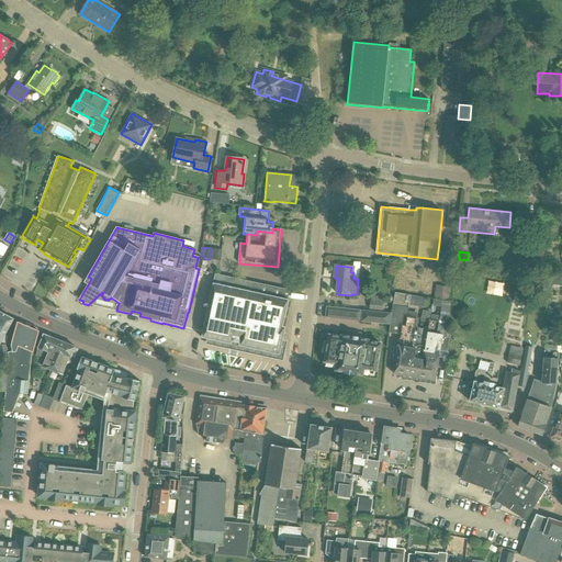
[(280,355),(285,327),(283,326),(289,300),(288,300),(290,290),(215,274),(202,337),(232,344),(232,341),(239,344),(239,346),(247,347),(280,355)]
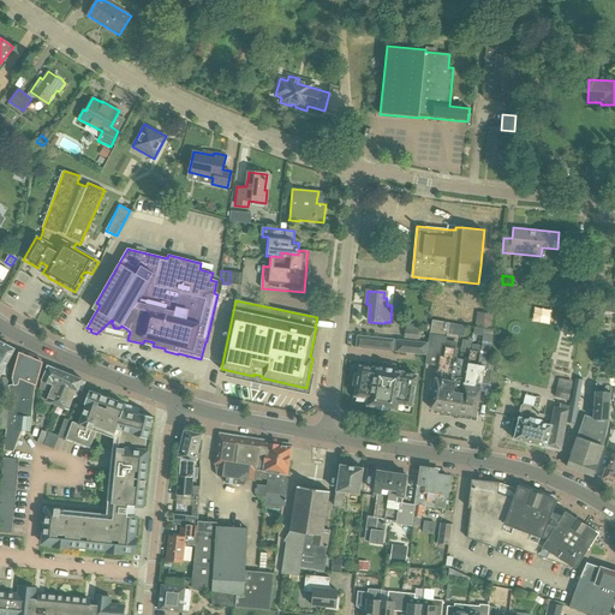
[(477,312),(475,328),(479,328),(491,330),(493,314),(477,312)]
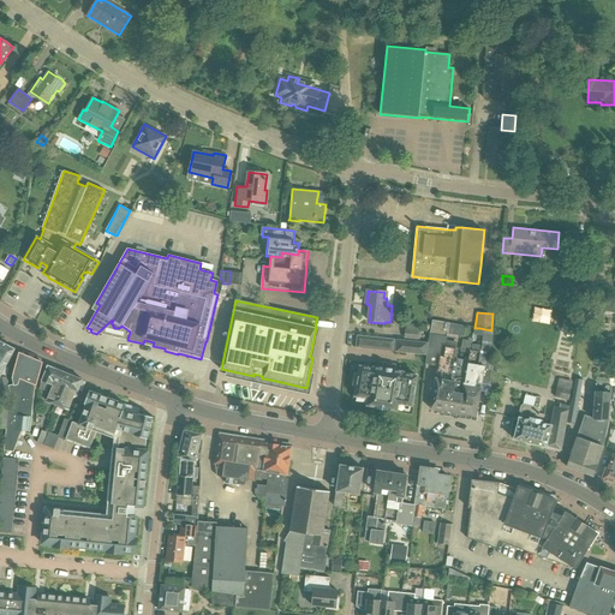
[(430,330),(429,338),(431,339),(442,340),(447,341),(448,333),(449,323),(433,321),(430,330)]
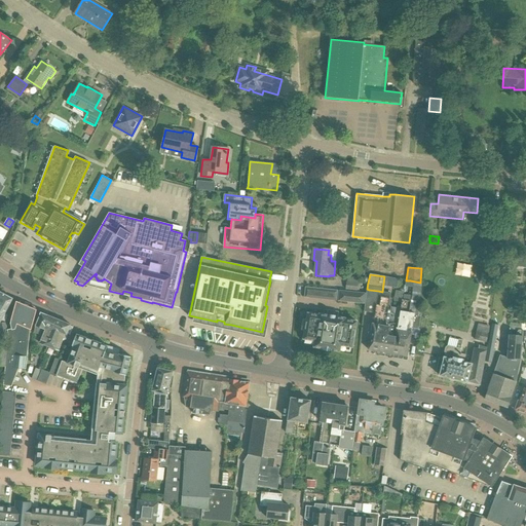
[(358,285),(359,278),(347,276),(347,282),(346,282),(346,290),(357,291),(357,290),(359,290),(360,285),(358,285)]
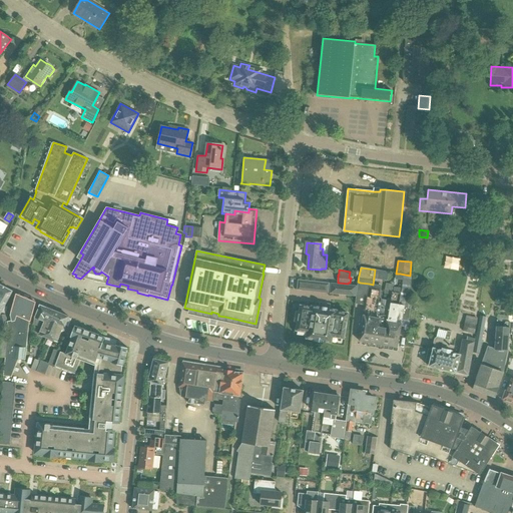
[(389,272),(382,271),(380,280),(387,281),(389,272)]
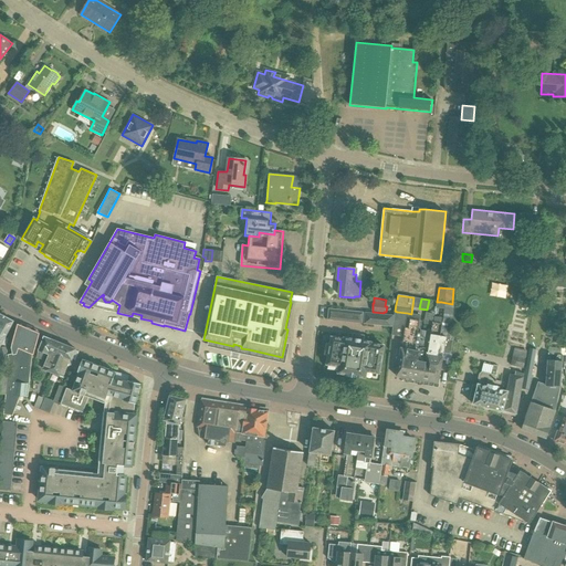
[(391,327),(394,315),(365,312),(363,324),(391,327)]
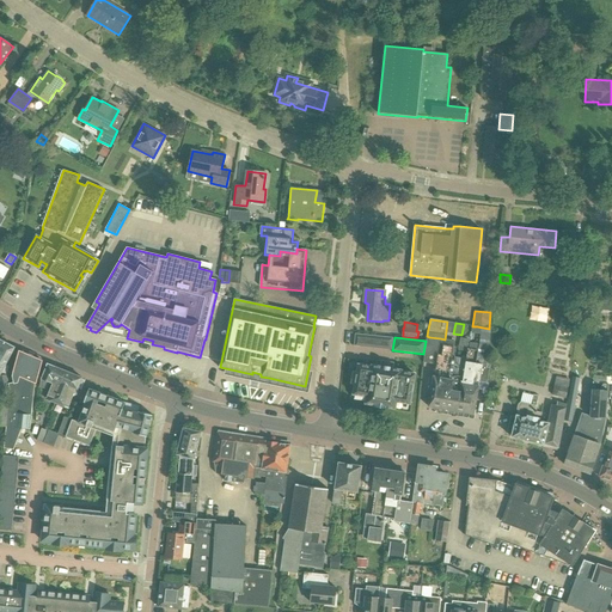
[(0,384),(8,383),(6,374),(8,367),(5,365),(14,347),(0,338),(0,384)]
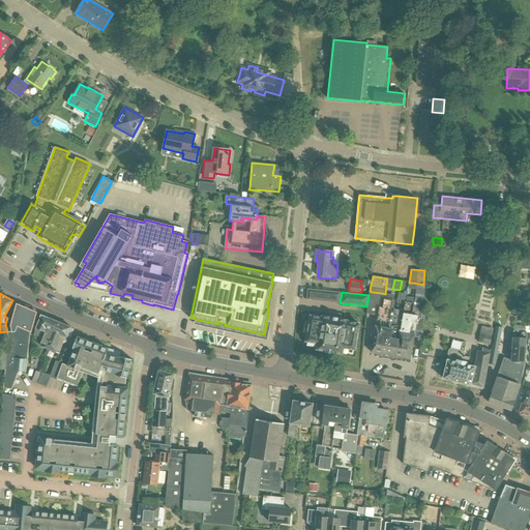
[(396,356),(404,312),(391,310),(393,295),(385,294),(381,293),(372,352),(384,354),(396,356)]
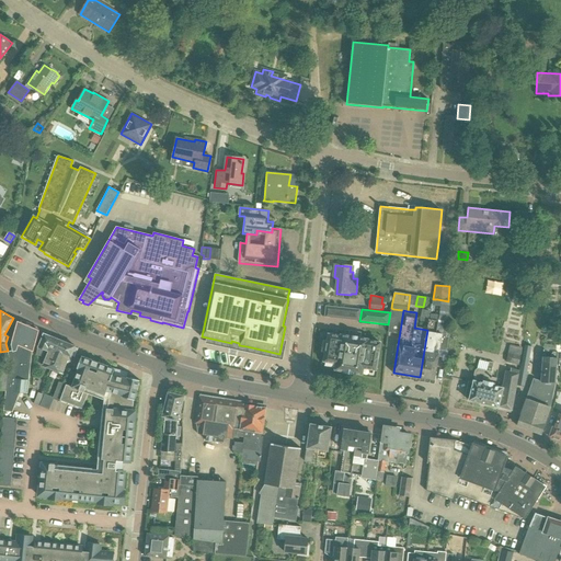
[(427,330),(420,377),(427,379),(435,380),(439,354),(439,350),(446,351),(449,336),(446,336),(444,336),(444,333),(437,332),(438,321),(428,319),(427,330)]
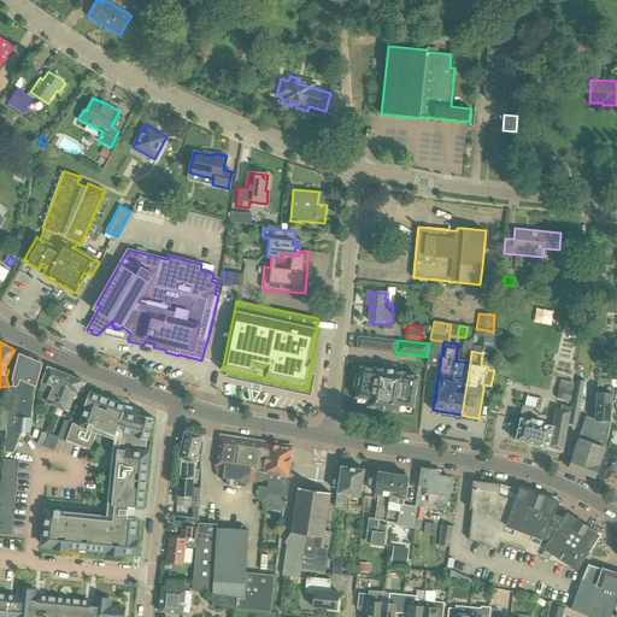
[(10,394),(4,452),(13,453),(22,433),(30,433),(35,386),(36,387),(42,365),(43,363),(31,358),(19,353),(13,376),(12,380),(13,386),(9,387),(10,394)]
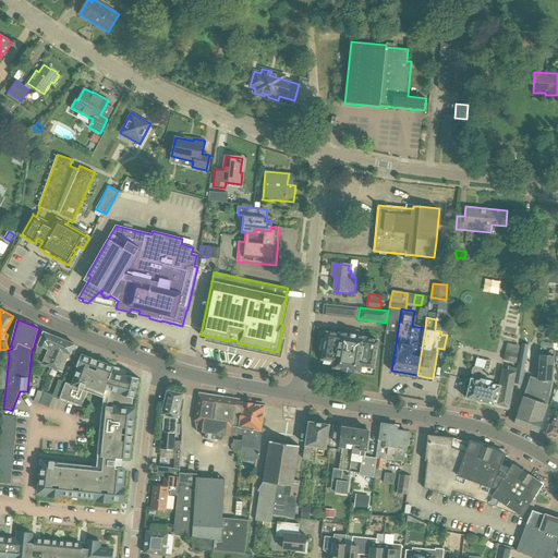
[(38,344),(36,353),(41,355),(45,348),(49,349),(44,361),(43,364),(49,367),(62,372),(63,368),(67,361),(68,361),(70,360),(71,356),(71,354),(74,355),(77,347),(74,346),(75,344),(60,338),(52,335),(52,336),(44,331),(43,334),(44,334),(38,344)]
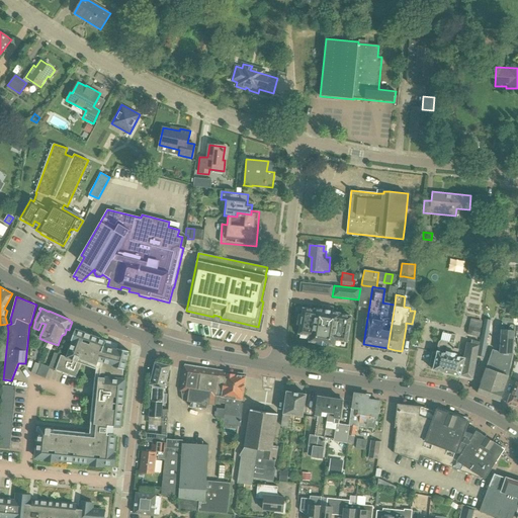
[(298,315),(296,325),(299,325),(297,334),(310,336),(309,342),(315,343),(315,344),(328,346),(328,345),(335,346),(336,340),(347,342),(352,316),(340,314),(340,313),(314,308),(314,310),(303,308),(300,315),(298,315)]
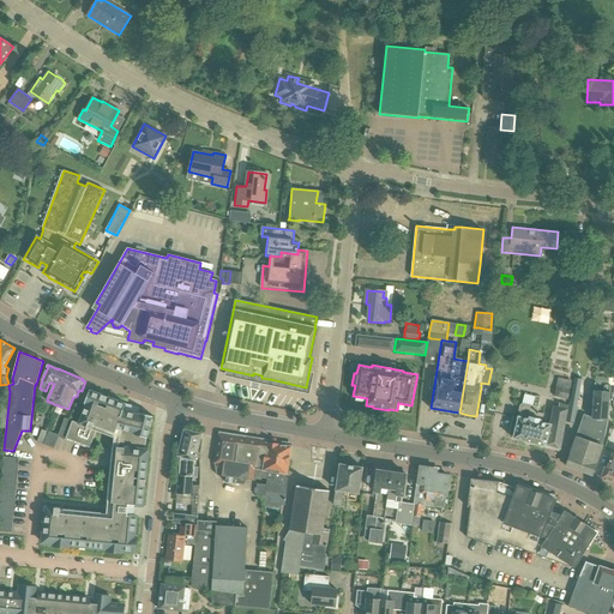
[(575,378),(570,405),(566,422),(573,423),(576,408),(582,409),(584,393),(583,393),(585,380),(575,378)]
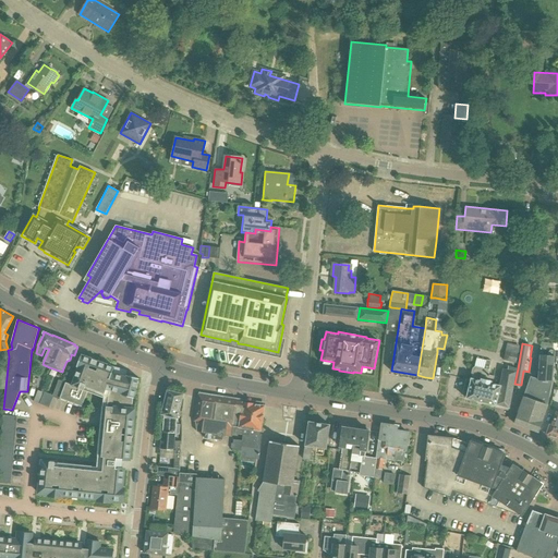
[(542,350),(541,354),(540,354),(537,379),(544,379),(553,380),(555,350),(546,349),(546,350),(542,350)]
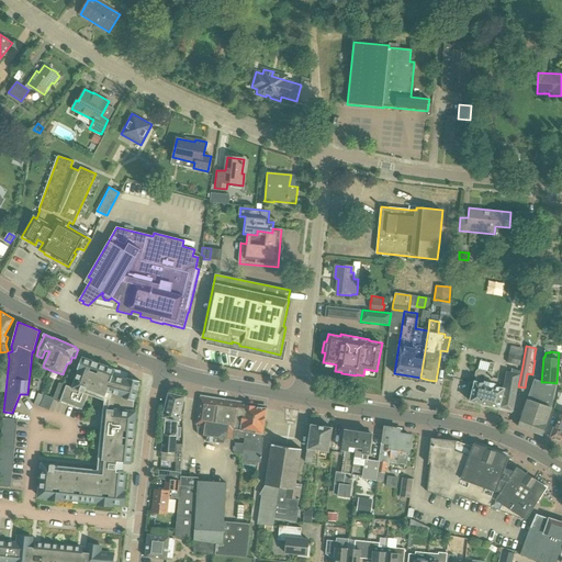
[(126,379),(113,375),(115,370),(81,357),(77,369),(78,370),(71,388),(66,385),(59,401),(82,409),(88,394),(92,396),(103,401),(104,400),(107,401),(105,408),(103,408),(101,429),(98,460),(104,460),(103,474),(55,470),(55,465),(42,464),(38,496),(48,497),(48,499),(62,501),(62,499),(98,503),(98,504),(111,505),(111,504),(123,505),(124,492),(123,492),(125,472),(122,472),(123,462),(131,463),(135,412),(133,412),(134,401),(135,401),(139,381),(127,378),(126,379)]
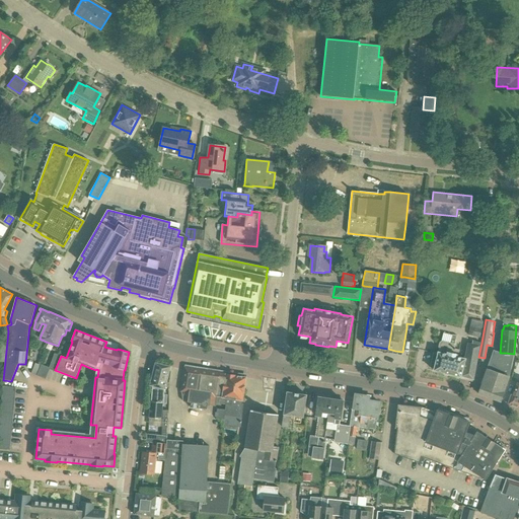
[(433,353),(430,367),(435,369),(434,370),(461,377),(473,380),(476,367),(480,343),(472,341),(472,344),(467,343),(464,357),(464,359),(463,358),(458,357),(459,351),(459,350),(455,349),(454,349),(455,347),(454,346),(454,344),(442,342),(442,341),(441,341),(440,342),(439,343),(438,347),(439,348),(439,349),(438,354),(433,353)]
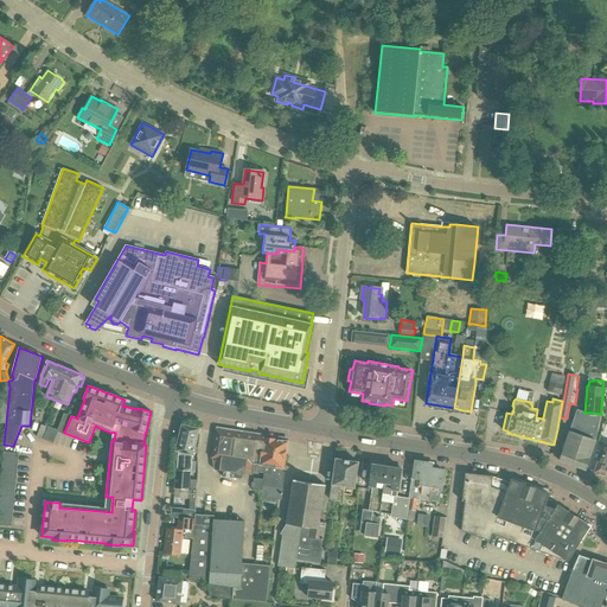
[(592,413),(585,413),(576,410),(569,430),(564,442),(562,441),(560,448),(562,449),(558,461),(580,468),(586,471),(595,443),(601,414),(592,413)]
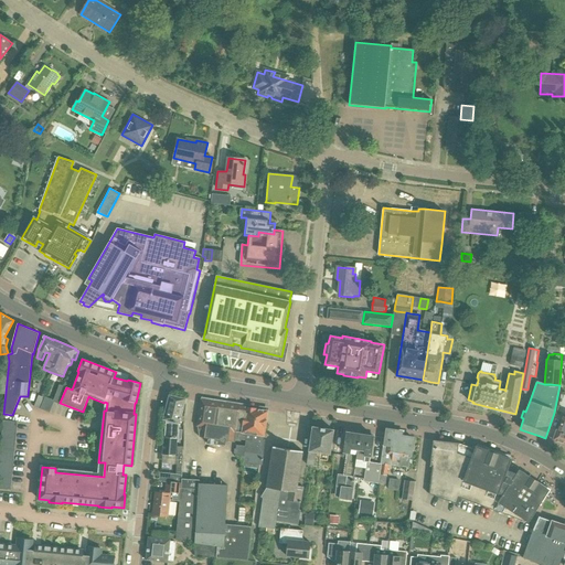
[(35,404),(34,406),(40,408),(44,397),(38,395),(36,400),(35,404)]
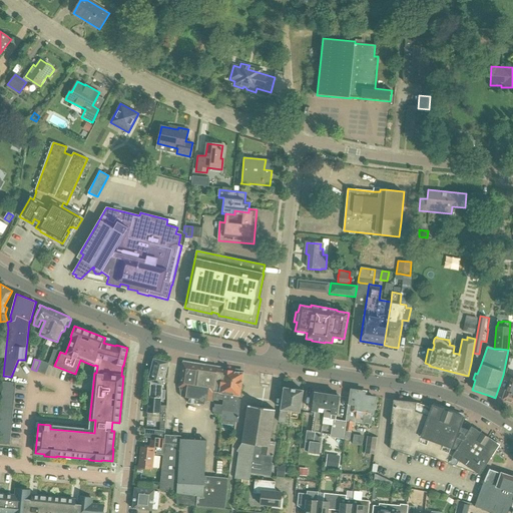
[(150,382),(163,385),(163,383),(166,383),(167,378),(164,378),(168,363),(153,359),(148,381),(150,382)]
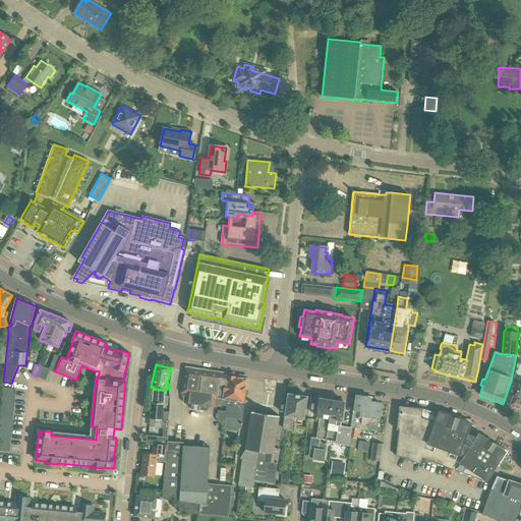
[(37,377),(46,381),(50,369),(49,369),(41,366),(37,377)]
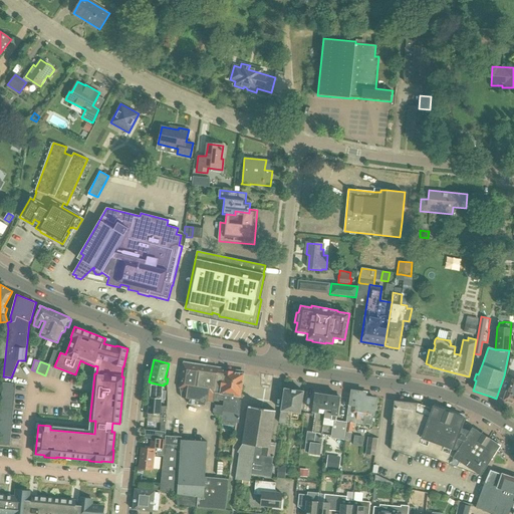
[(240,400),(240,397),(244,373),(206,367),(206,364),(184,361),(181,391),(181,398),(189,399),(189,404),(205,406),(206,401),(214,403),(214,400),(223,401),(223,406),(215,405),(214,415),(221,416),(221,425),(235,426),(236,423),(238,424),(241,401),(240,400)]
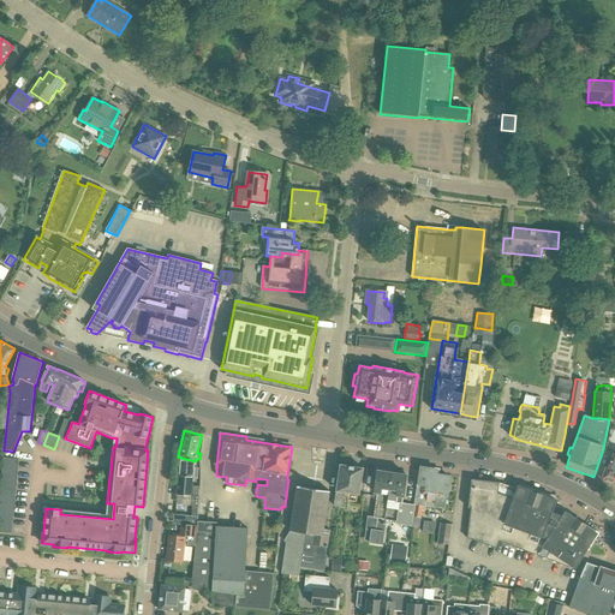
[(614,483),(614,451),(608,469),(605,469),(602,479),(614,483)]
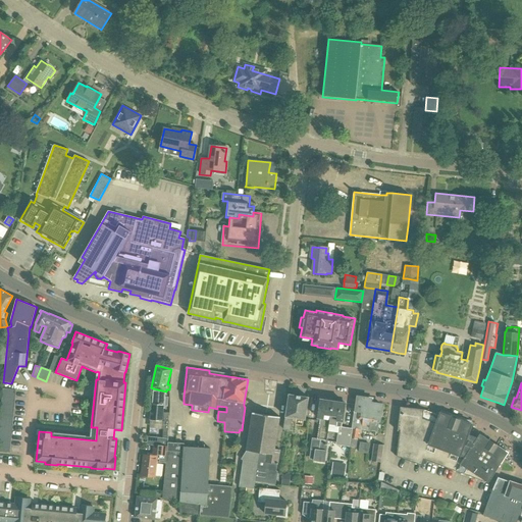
[(2,390),(0,414),(0,452),(9,453),(16,389),(3,388),(2,390)]
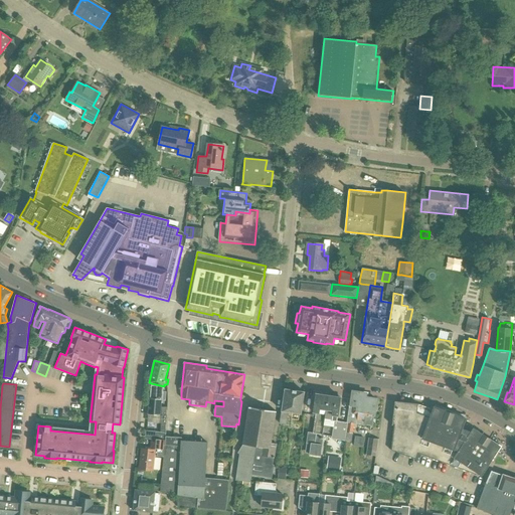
[(162,391),(164,386),(151,383),(150,398),(149,398),(147,414),(161,415),(162,400),(165,400),(166,391),(162,391)]
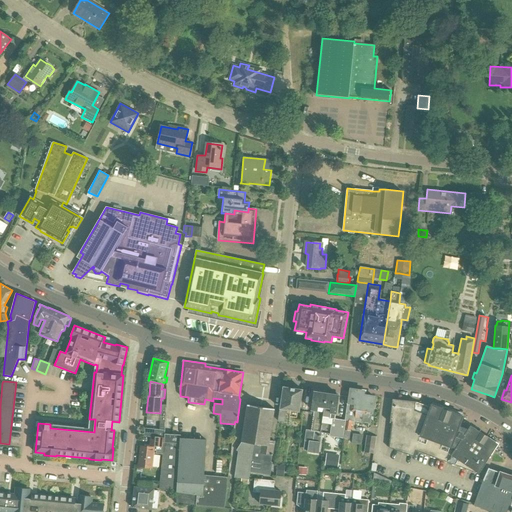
[(299,412),(303,389),(293,388),(283,386),(280,408),(278,421),(284,422),(286,410),(299,412)]
